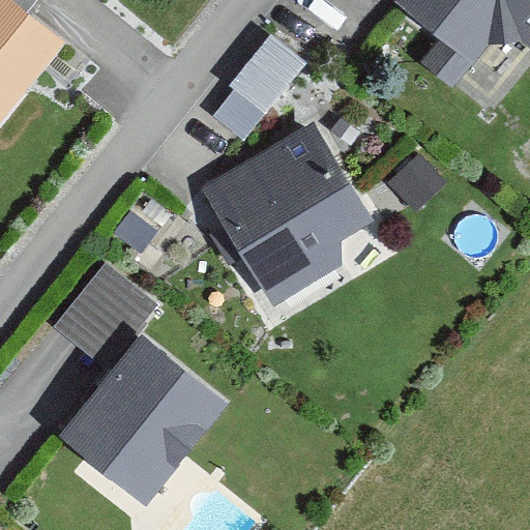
[(0,0),(0,126),(63,45),(2,0),(0,0)]
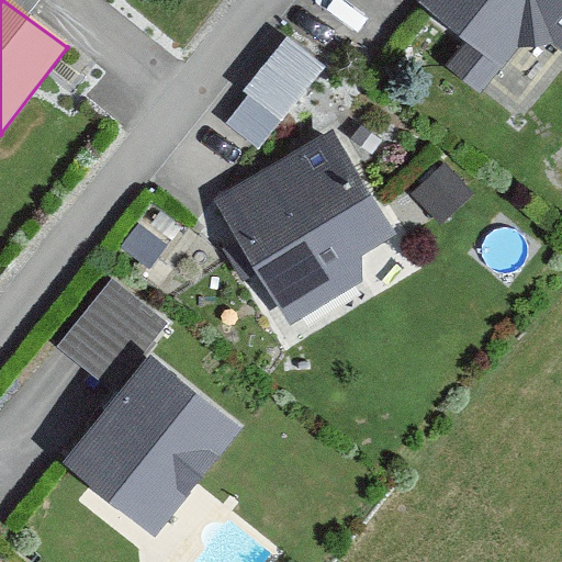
[(561,64),(561,0),(420,0),(414,9),(464,48),(445,74),(480,101),(525,43),(559,69),(561,64)]
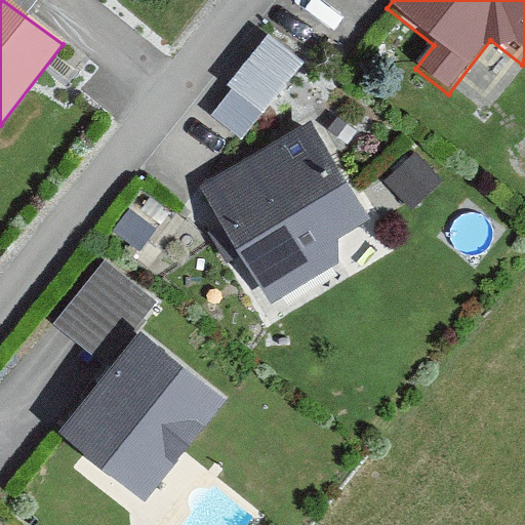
[(228,87),(260,112),(292,69),(259,44),(228,87)]
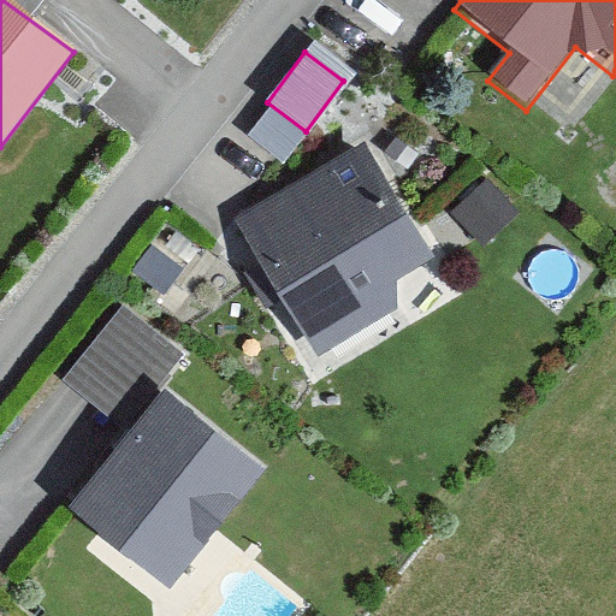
[(315,359),(396,311),(395,282),(425,265),(356,152),(235,224),(315,359)]
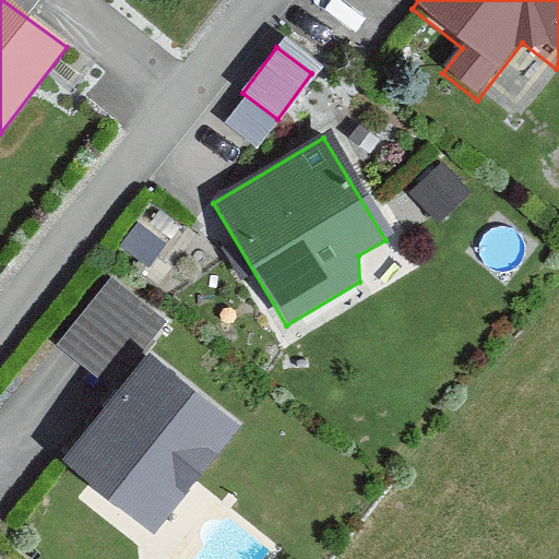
[(57,349),(114,393),(59,462),(153,535),(235,429),(145,360),(169,330),(108,283),(57,349)]
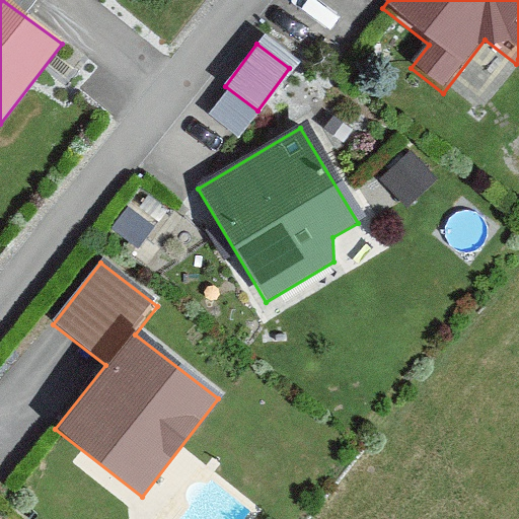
All buildings are outlined.
